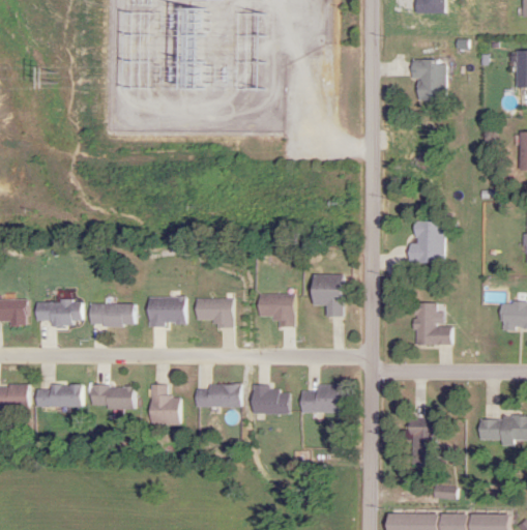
[(518,88),(526,88),(526,51),(518,51),(518,88)]
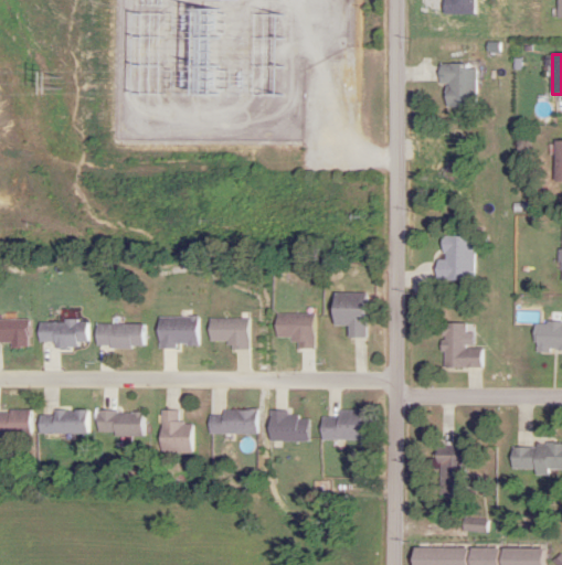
[(441,84),(447,84),(447,107),(477,107),(477,65),(441,65),(441,84)]
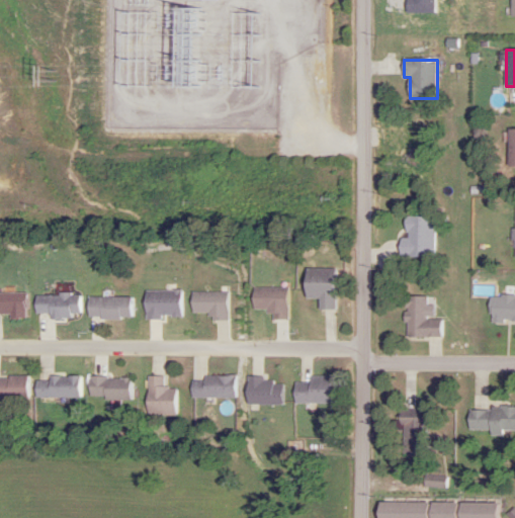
[(437,218),(407,218),(407,239),(398,239),(398,258),(437,258),(437,218)]
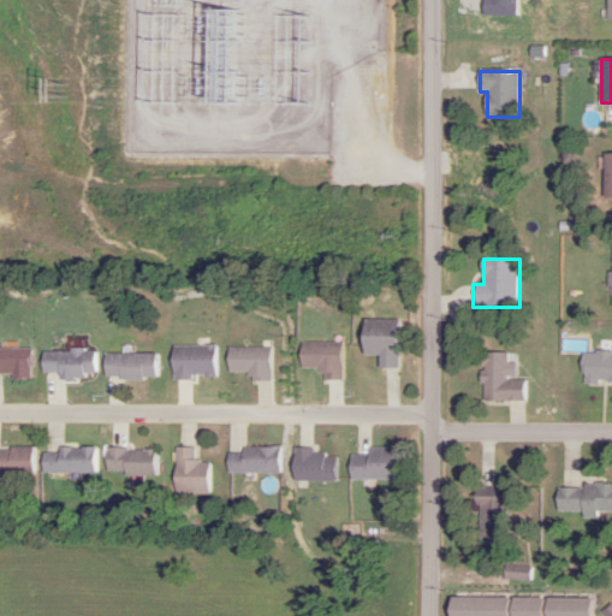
[(380,368),(400,368),(400,320),(362,320),(362,356),(380,356),(380,368)]
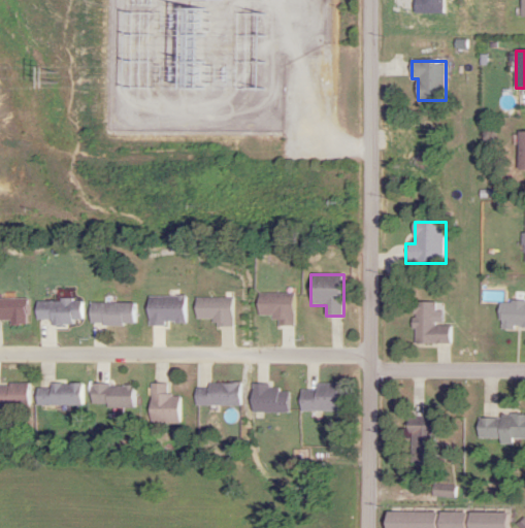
[(187,296),(149,296),(149,324),(187,324),(187,296)]
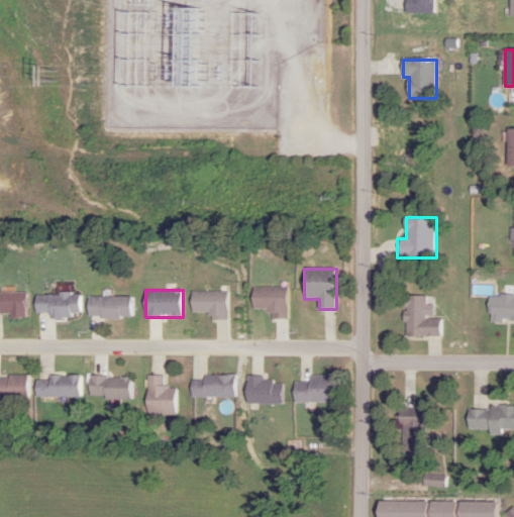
[(0,316),(26,316),(26,292),(0,292),(0,316)]
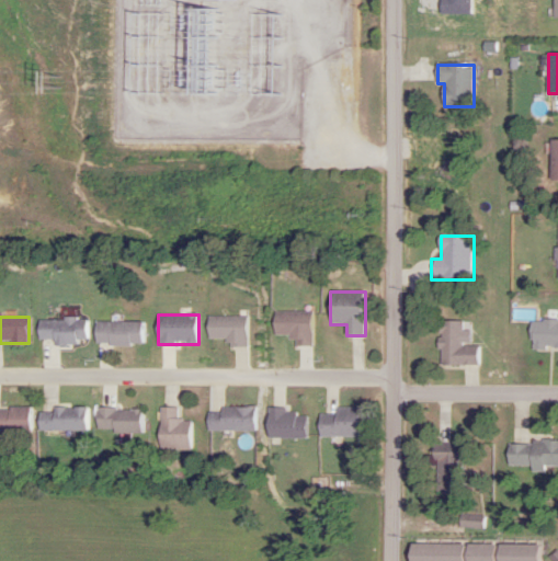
[(90,342),(90,320),(38,320),(38,342),(90,342)]
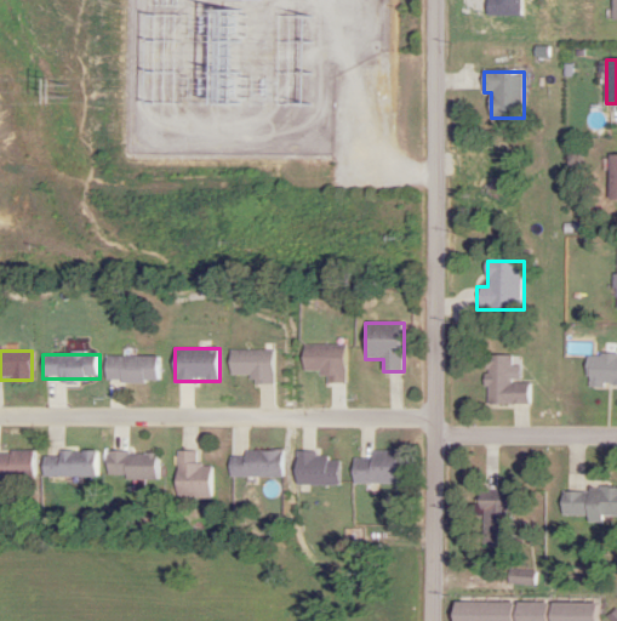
[(616,354),(588,355),(588,386),(616,386),(616,354)]
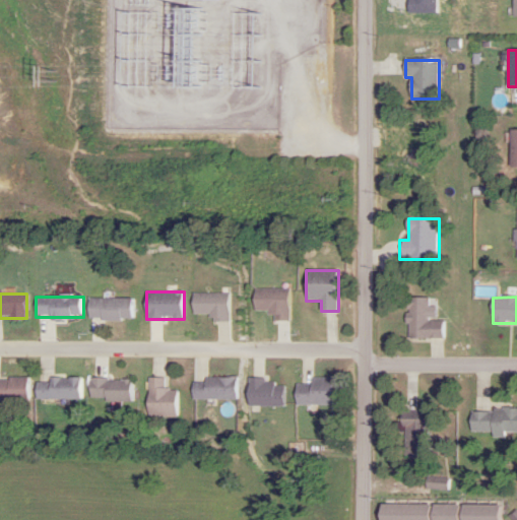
[(88,299),(88,320),(135,320),(135,299),(88,299)]
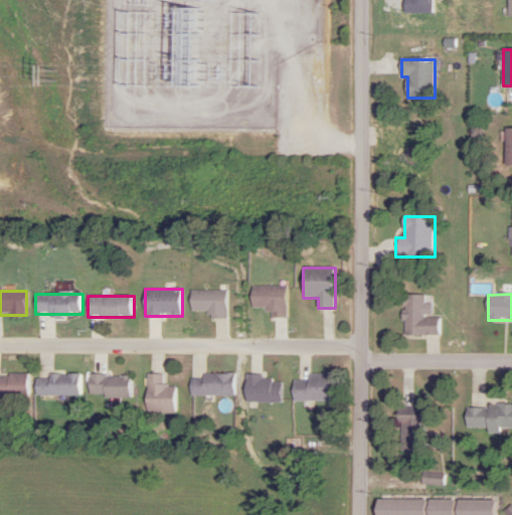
[(441,335),(441,318),(425,318),(425,296),(403,296),(404,335),(441,335)]
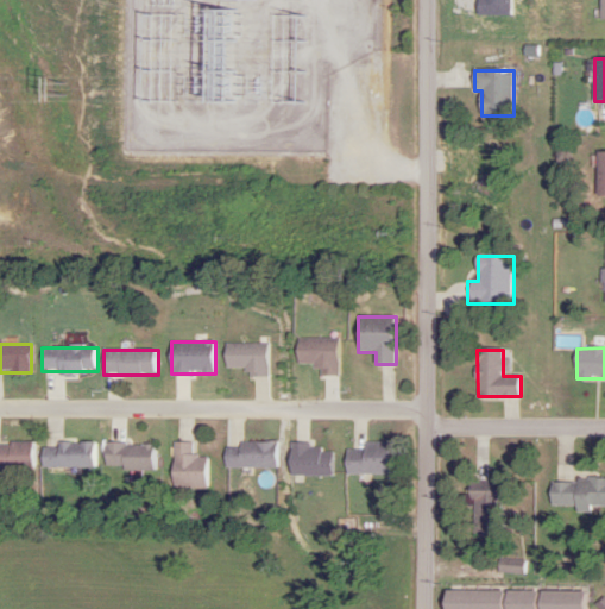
[(281,441),(227,441),(227,468),(281,468),(281,441)]
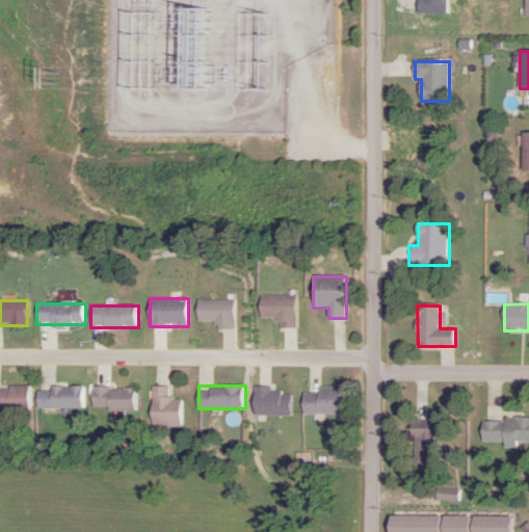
[(84,408),(84,387),(38,387),(38,408),(84,408)]
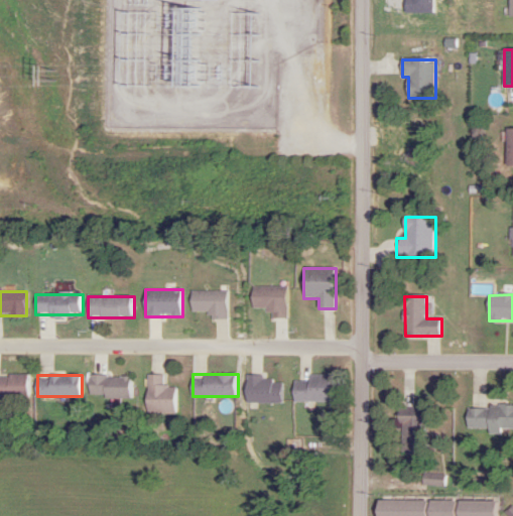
[(164,375),(147,375),(147,413),(178,413),(178,386),(164,386),(164,375)]
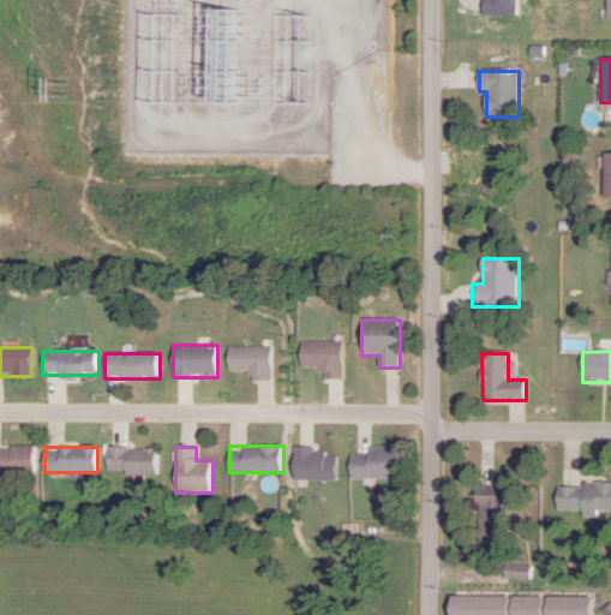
[(351,453),(351,478),(400,478),(400,447),(370,447),(370,453),(351,453)]
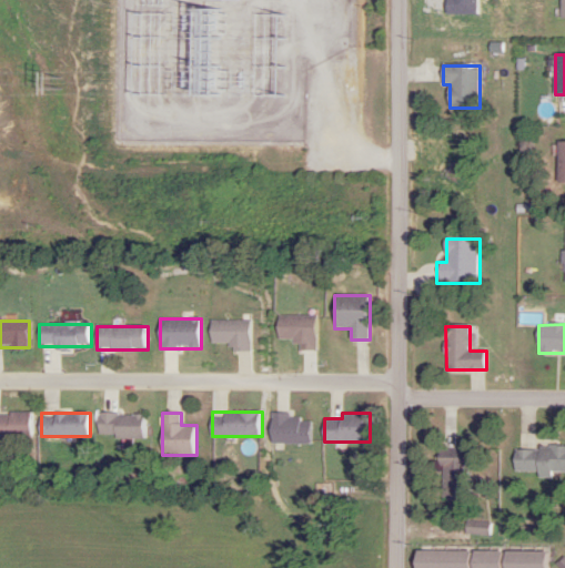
[(0,436),(33,436),(33,414),(0,414),(0,436)]
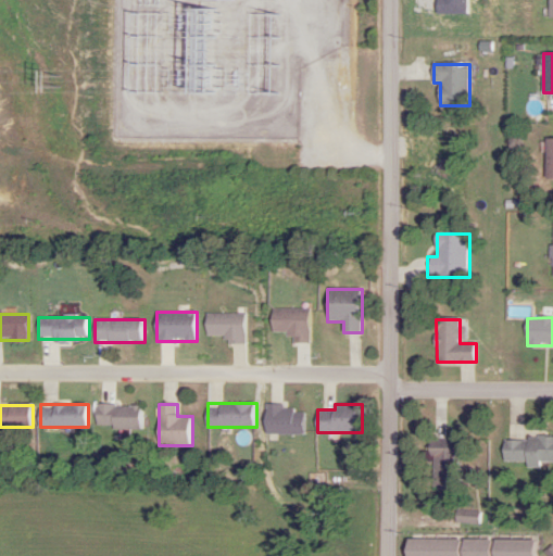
[(145,428),(145,405),(97,405),(97,428),(145,428)]
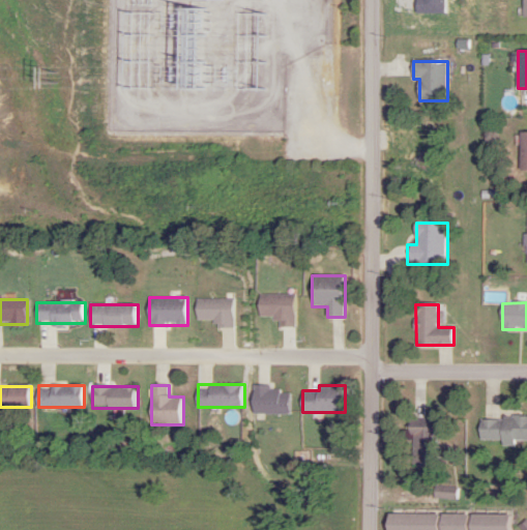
[(480,440),(526,440),(526,417),(480,417),(480,440)]
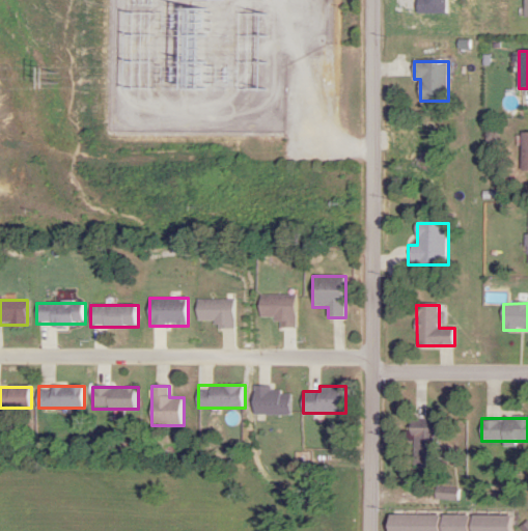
[(413,467),(434,467),(434,419),(413,419),(413,467)]
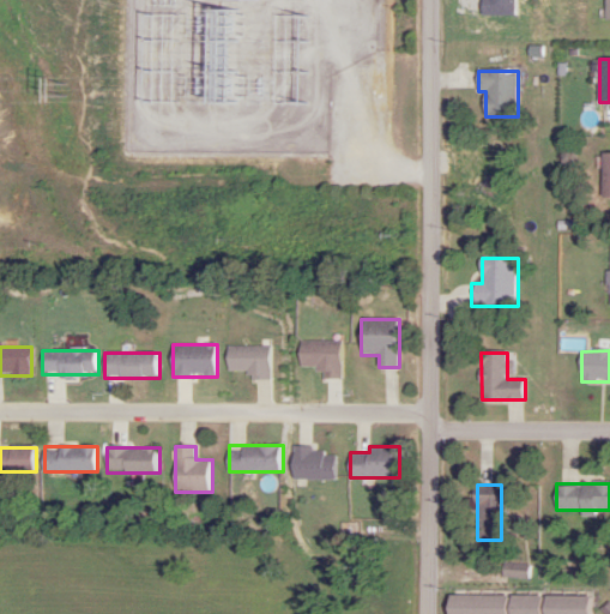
[(531,565),(505,565),(505,578),(531,578),(531,565)]
